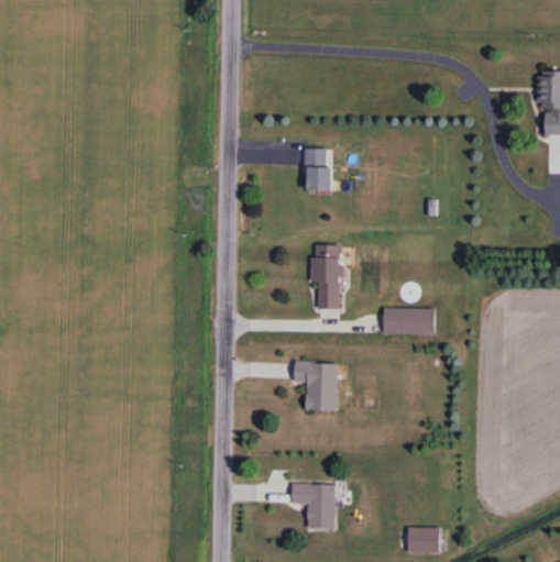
[(559,134),(559,70),(537,70),(537,107),(545,107),(544,135),(559,134)]
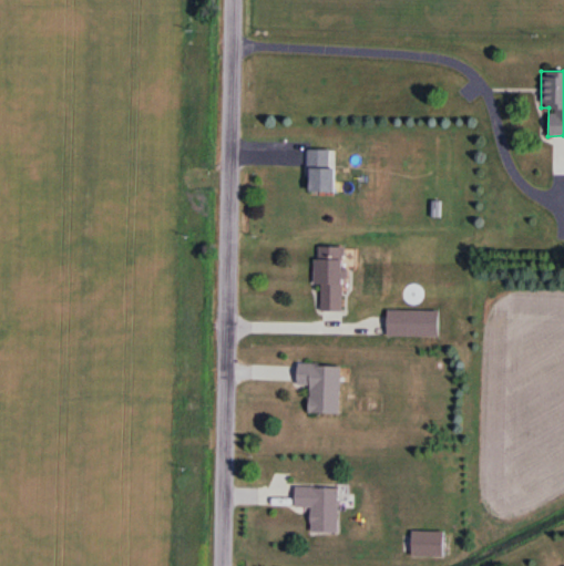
[(306,192),(331,192),(331,151),(306,151),(306,192)]
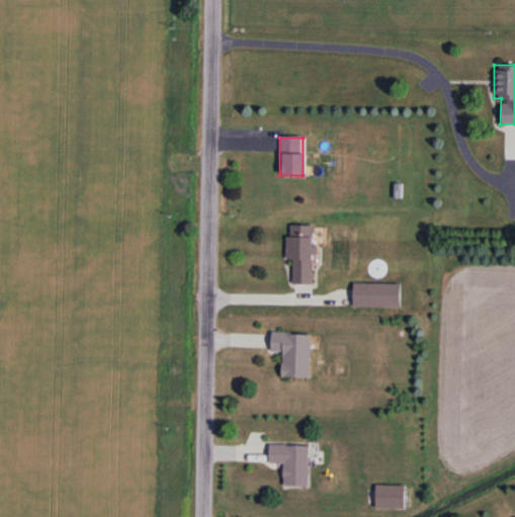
[(291,261),(291,283),(312,283),(312,226),(286,226),(286,261),(291,261)]
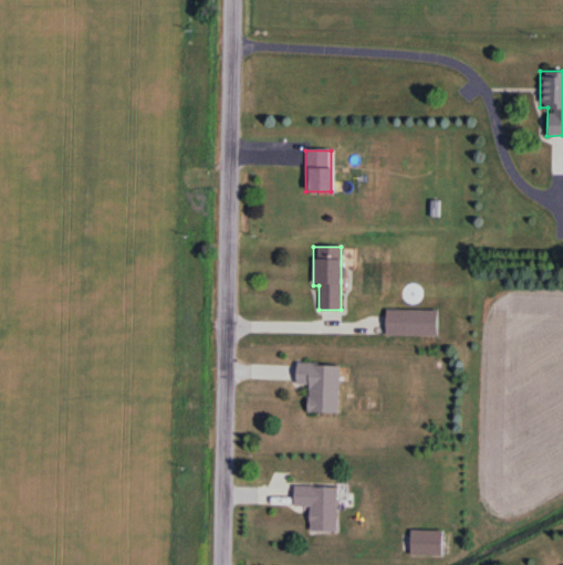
[(385,335),(420,335),(420,310),(385,310),(385,335)]
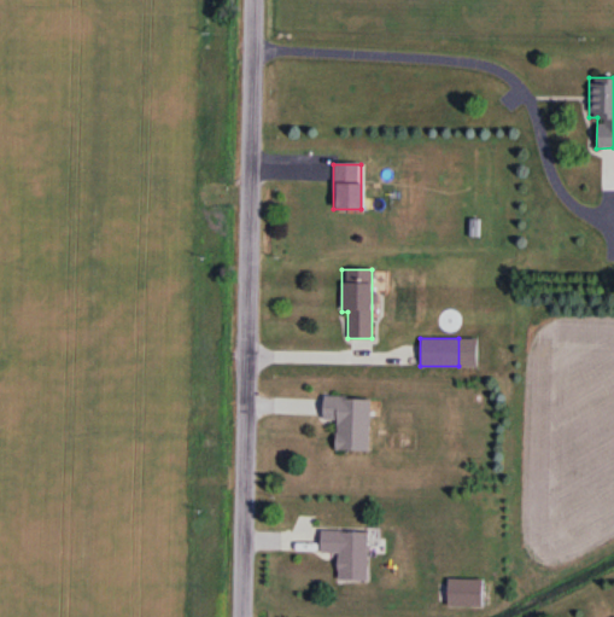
[(369,397),(322,396),(321,418),(335,419),(334,449),(368,450),(369,397)]
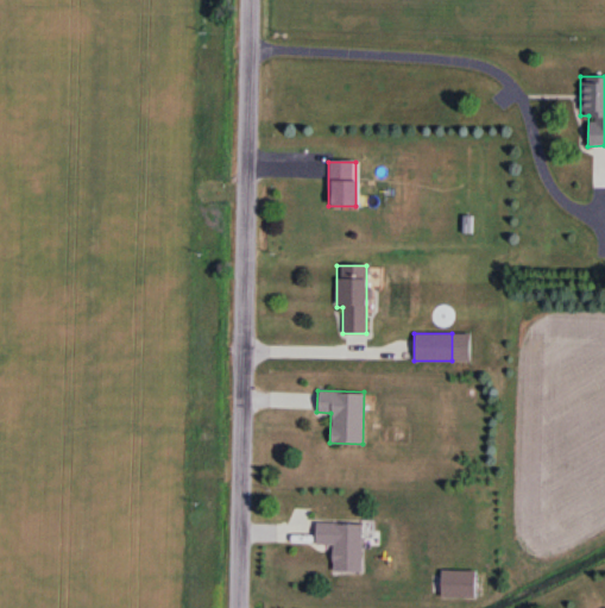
[(360,570),(360,521),(315,521),(315,544),(333,544),(333,570),(360,570)]
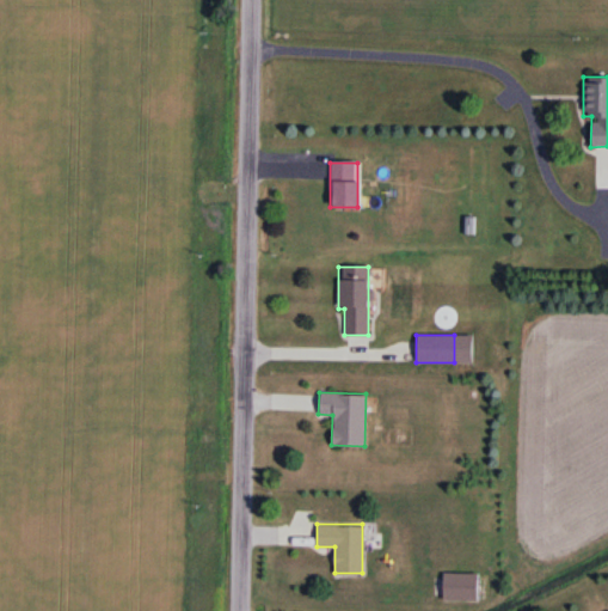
[(476,572),(442,572),(442,600),(476,600),(476,572)]
